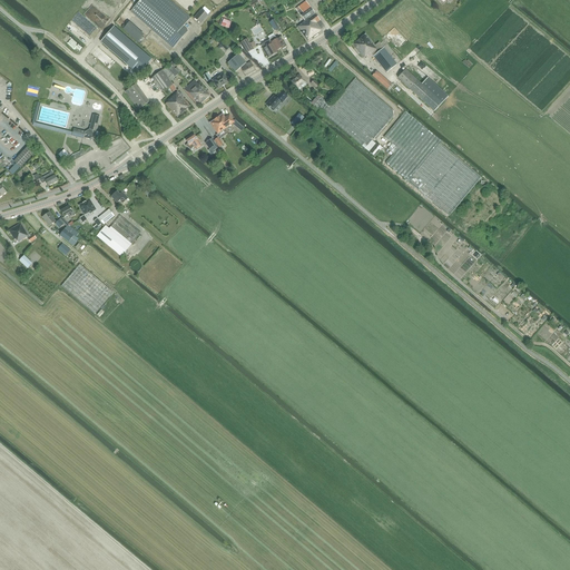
[(183,27),(190,18),(169,0),(140,0),(130,11),(173,49),(188,31),(183,27)]
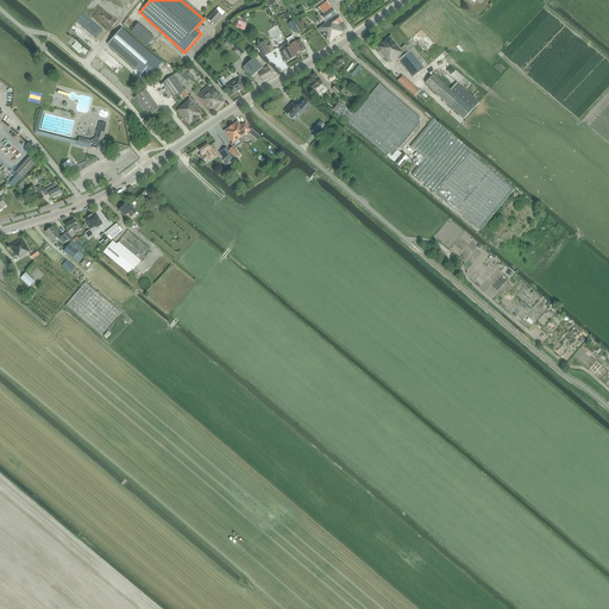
[(343,31),(347,29),(327,1),(316,10),(326,23),(318,29),(328,44),(340,36),(340,35),(344,32),(343,31)]
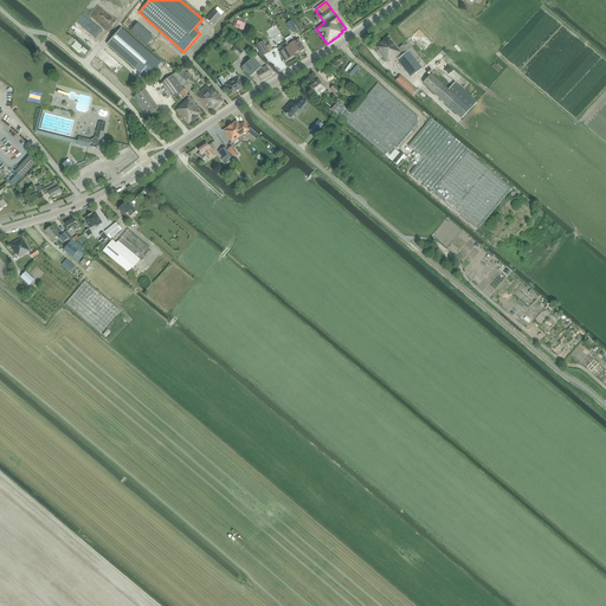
[(213,26),(221,17),(214,11),(206,19),(213,26)]
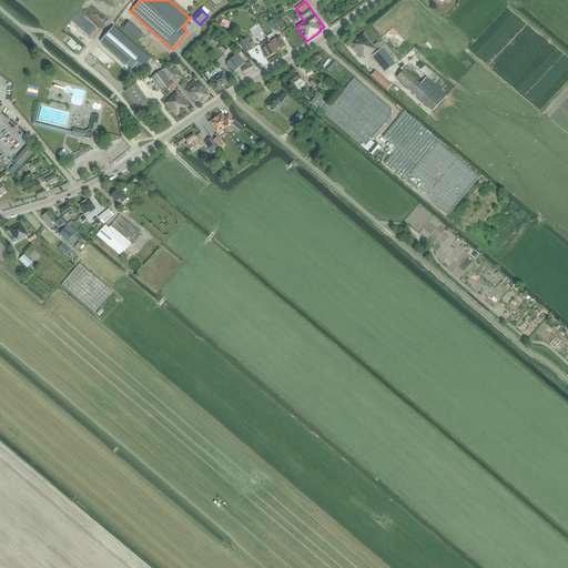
[(277,28),(273,20),(269,22),(273,31),(277,28)]
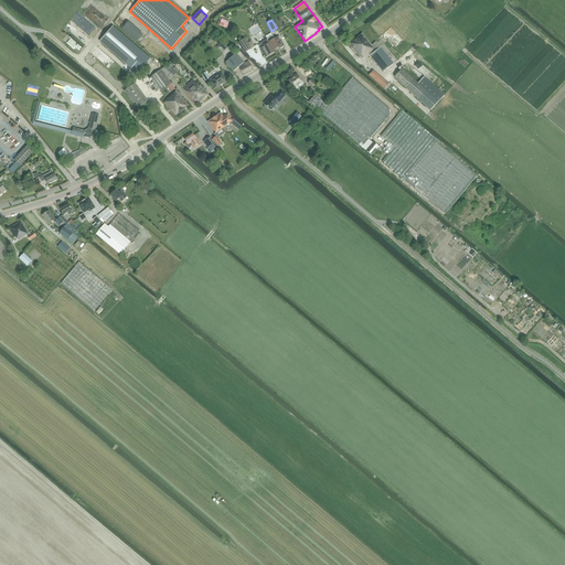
[(121,29),(137,42),(139,44),(144,40),(140,38),(144,34),(128,21),(121,29)]
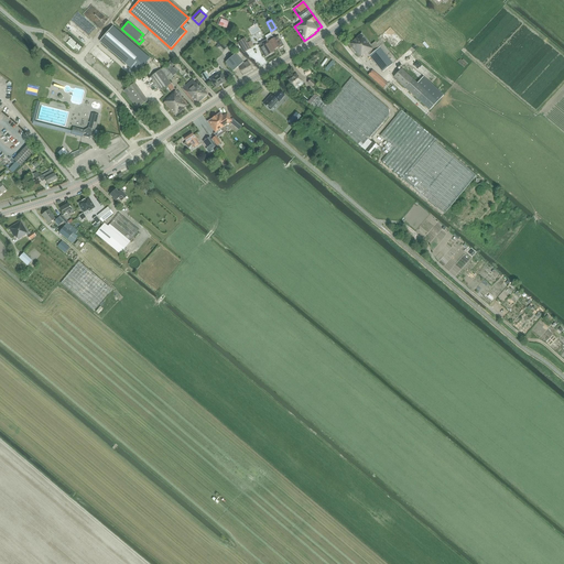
[(99,42),(137,74),(150,58),(112,26),(99,42)]
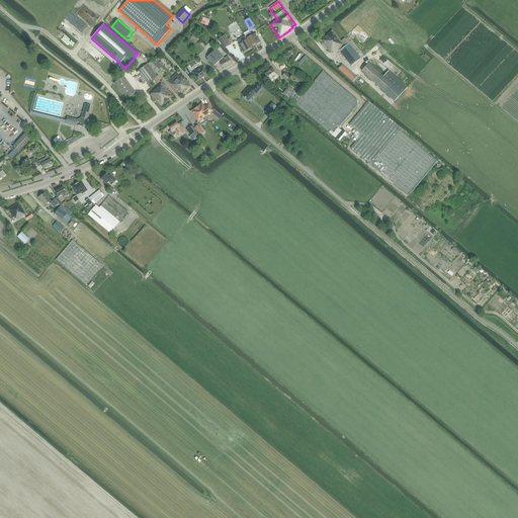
[(351,66),(360,59),(345,38),(341,41),(332,30),(320,40),(331,54),(334,51),(334,52),(338,49),(351,66)]
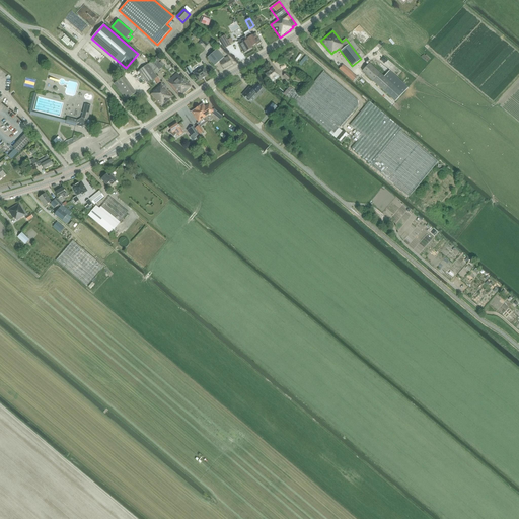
[(250,33),(245,36),(251,47),(256,44),(256,45),(262,43),(258,38),(257,39),(254,34),(251,35),(250,33)]
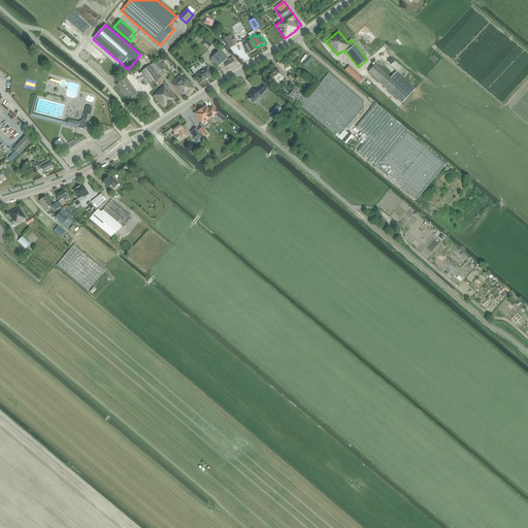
[(228,50),(235,45),(229,36),(223,40),(228,50)]
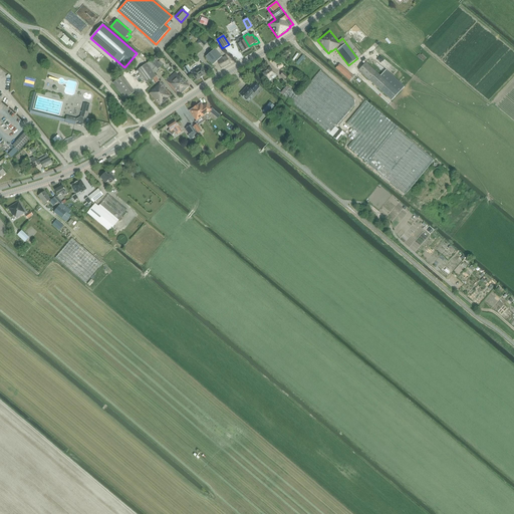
[(242,37),(236,41),(238,44),(237,44),(242,52),(250,47),(249,46),(243,36),(241,37),(242,37)]
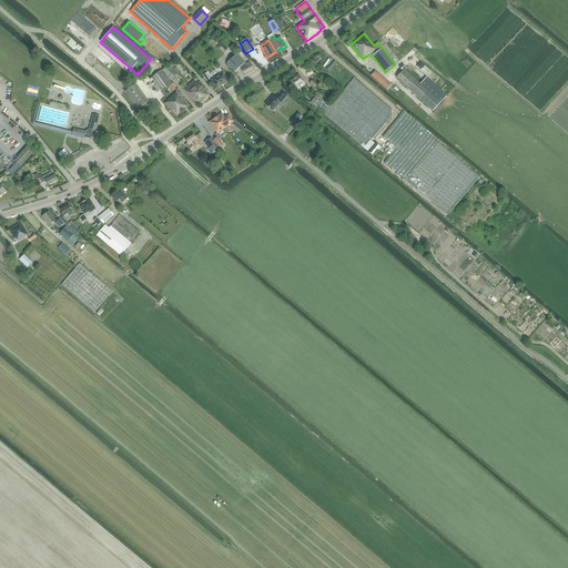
[(245,75),(254,70),(250,62),(246,64),(245,63),(237,54),(227,63),(234,72),(242,66),(243,68),(241,69),(245,75)]
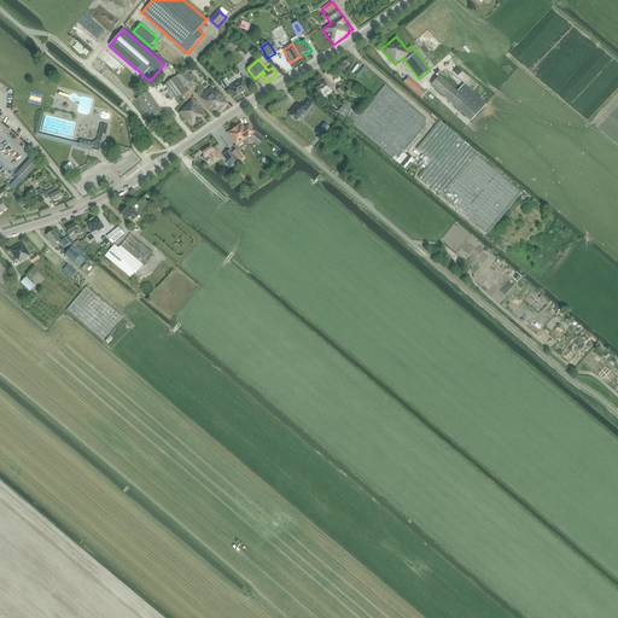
[(360,75),(368,65),(365,63),(357,73),(360,75)]
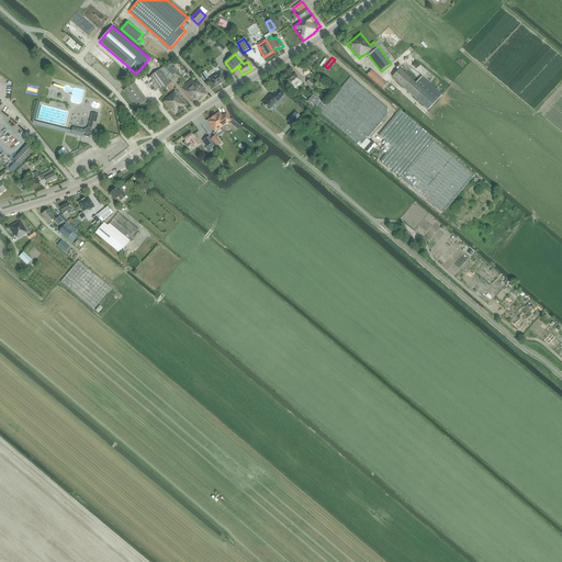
[(177,72),(168,63),(160,69),(169,79),(177,72)]
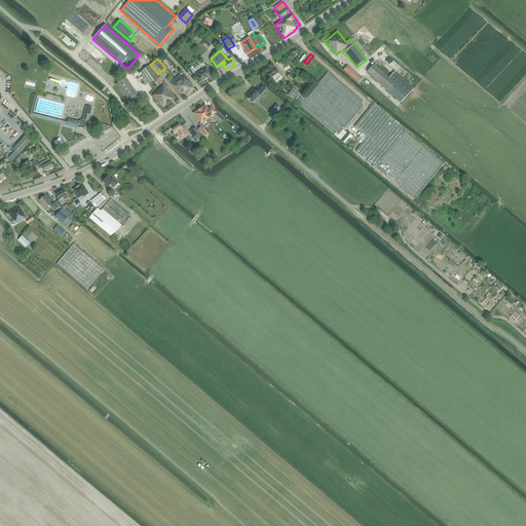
[(374,64),(367,72),(401,103),(413,89),(395,72),(389,78),(374,64)]
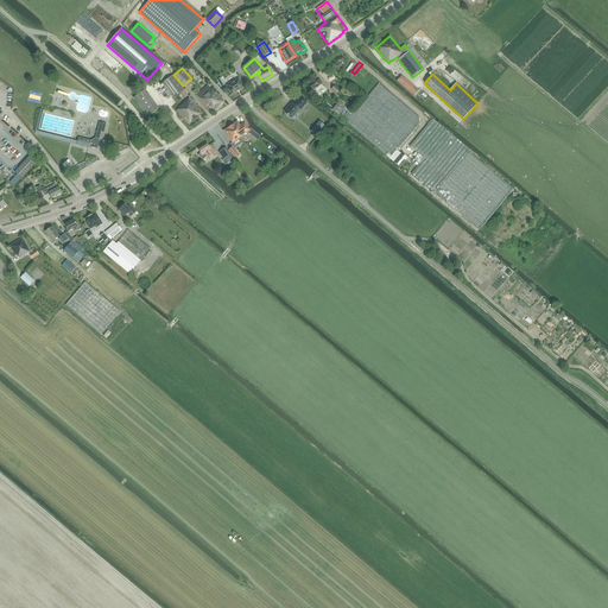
[(173,75),(163,83),(173,99),(182,93),(185,92),(173,75)]
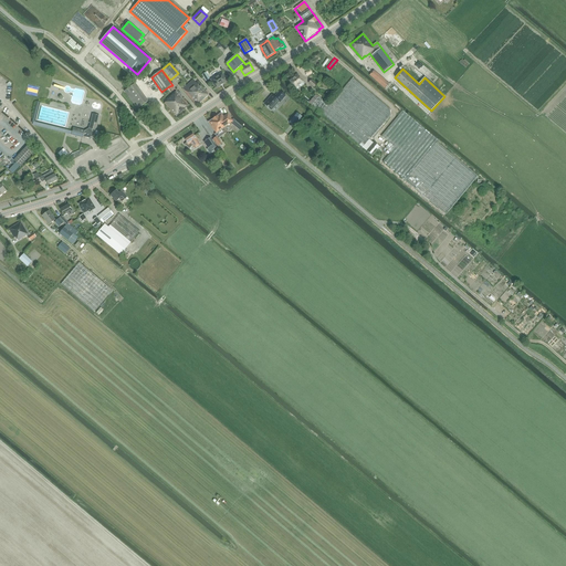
[(228,82),(222,73),(211,80),(216,88),(220,85),(220,86),(223,84),(228,82)]
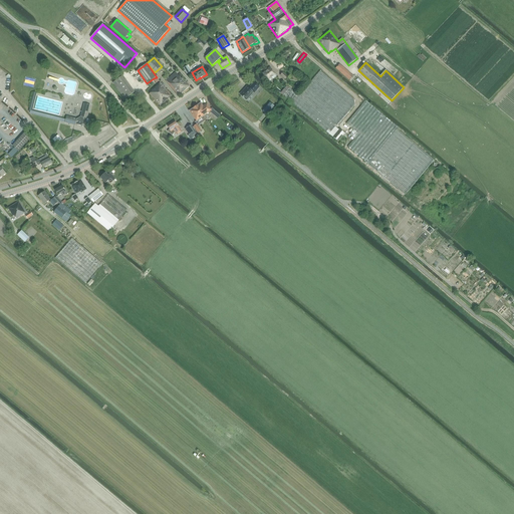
[(270,67),(263,73),(269,82),(276,76),(270,67)]
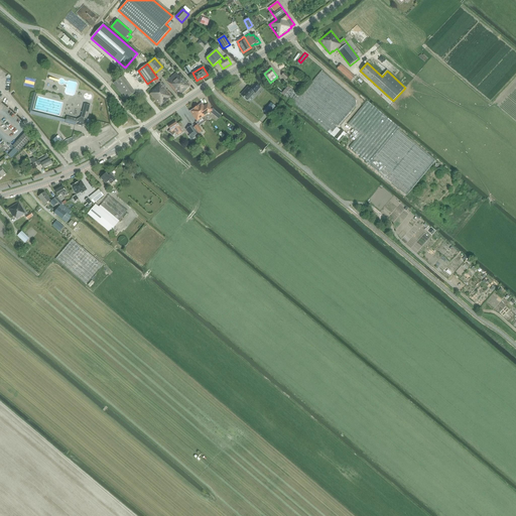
[(345,68),(341,73),(351,81),(355,77),(345,68)]
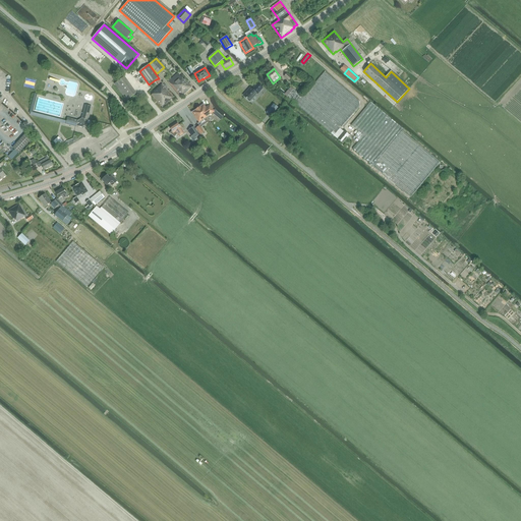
[(325,72),(303,97),(291,87),(285,95),(334,135),(359,106),(358,101),(325,72)]
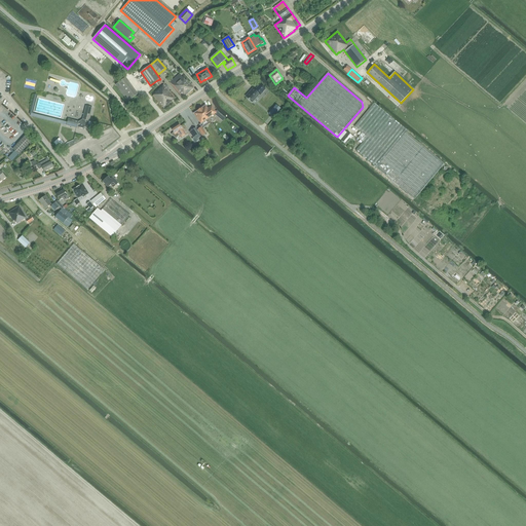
[(26,81),(35,83),(36,76),(27,74),(26,81)]
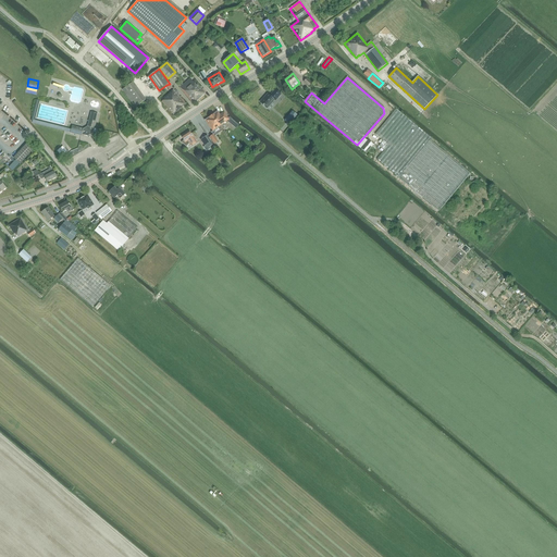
[(190,78),(185,83),(199,99),(206,94),(197,85),(196,86),(190,78)]
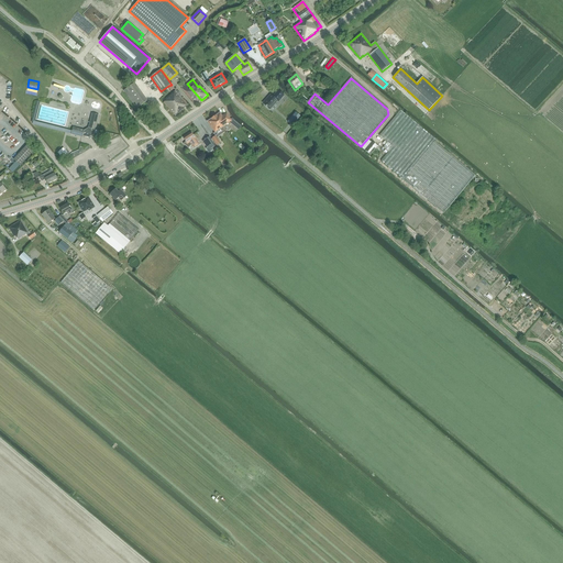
[(147,101),(134,84),(123,91),(136,109),(147,101)]
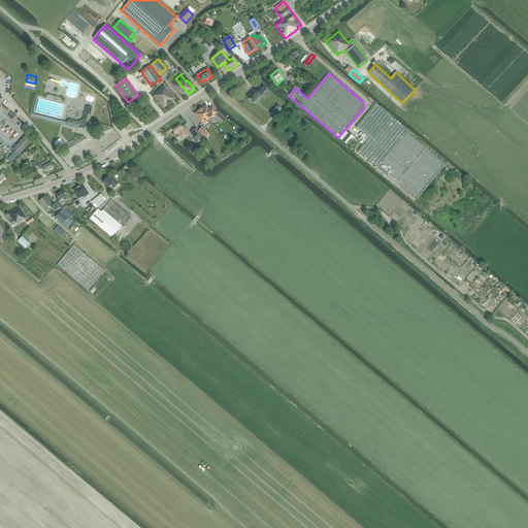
[(189,94),(175,78),(170,84),(183,98),(189,94)]
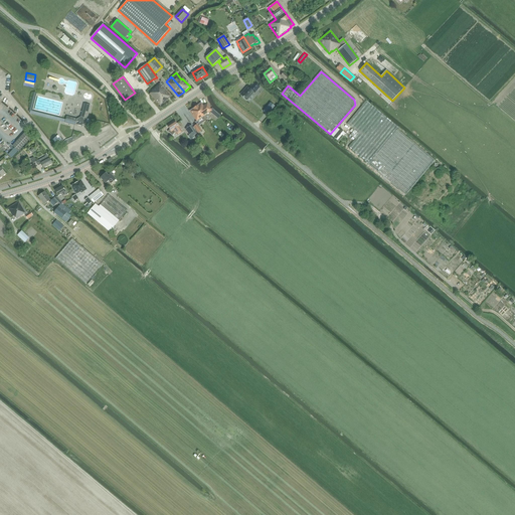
[(247,87),(240,95),(243,97),(246,100),(254,92),(254,94),(258,91),(260,88),(254,82),(251,86),(249,89),(247,87)]
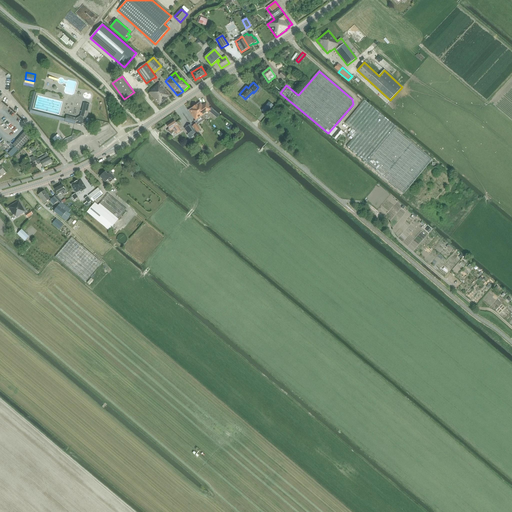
[(152,91),(149,94),(154,99),(165,89),(159,83),(151,90),(152,91)]
